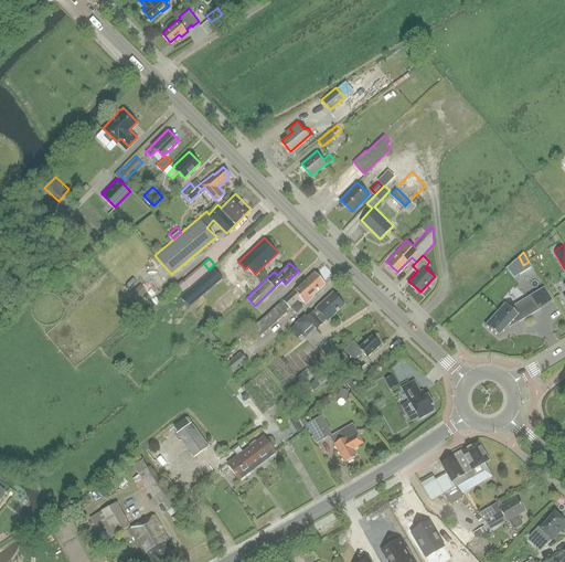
[(300,295),(306,301),(315,294),(313,293),(324,282),(315,271),(280,301),(247,331),(255,339),(287,309),(286,308),(300,295)]
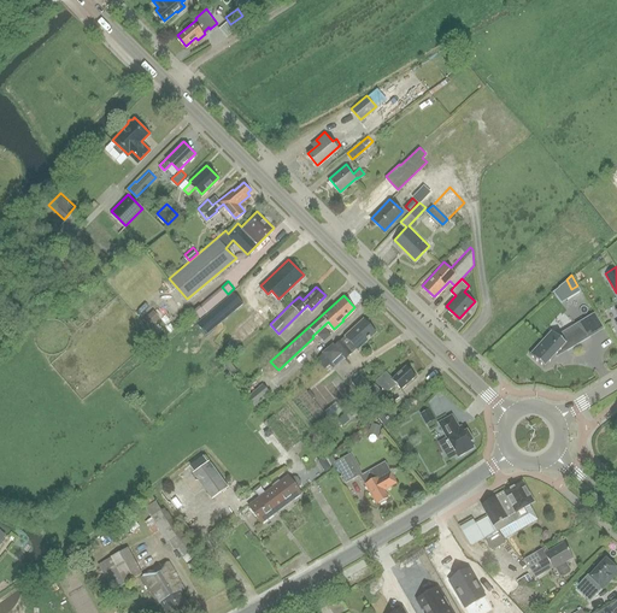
[(236,310),(227,299),(198,323),(207,334),(236,310)]
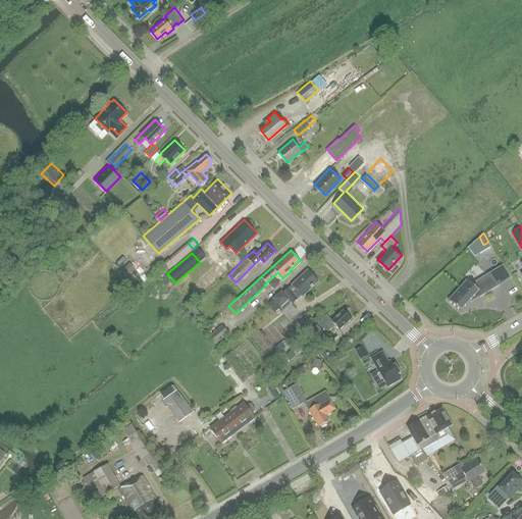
[(197,294),(232,262),(225,254),(190,287),(197,294)]
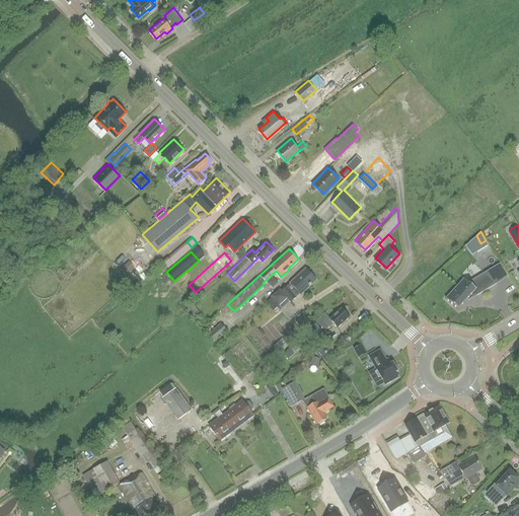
[(130,261),(126,264),(131,270),(135,266),(130,261)]
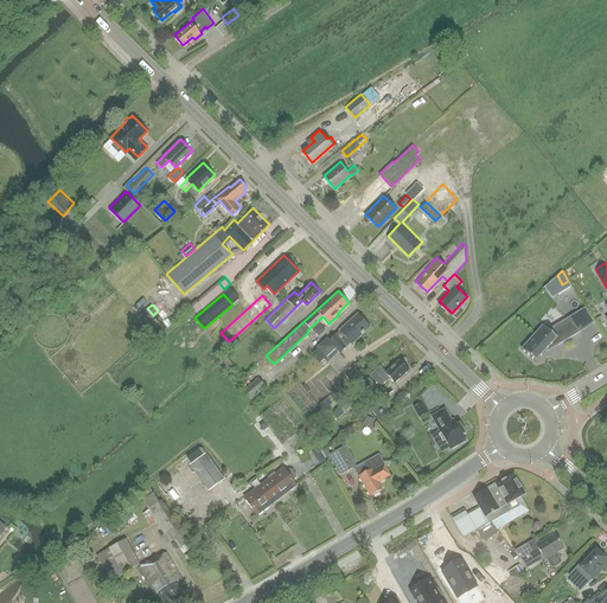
[(543,322),(522,346),(536,359),(555,339),(558,342),(581,329),(594,321),(585,306),(566,316),(568,320),(551,331),(543,322)]
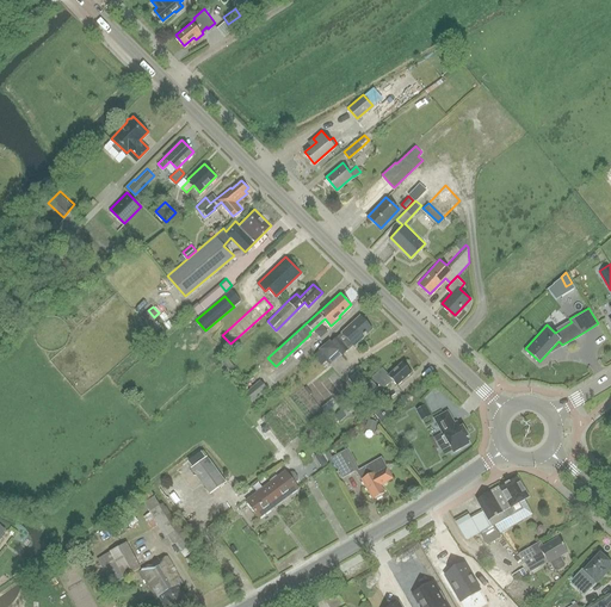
[(353,344),(372,327),(360,314),(331,341),(337,347),(341,352),(343,353),(349,347),(349,346),(352,342),(353,344)]
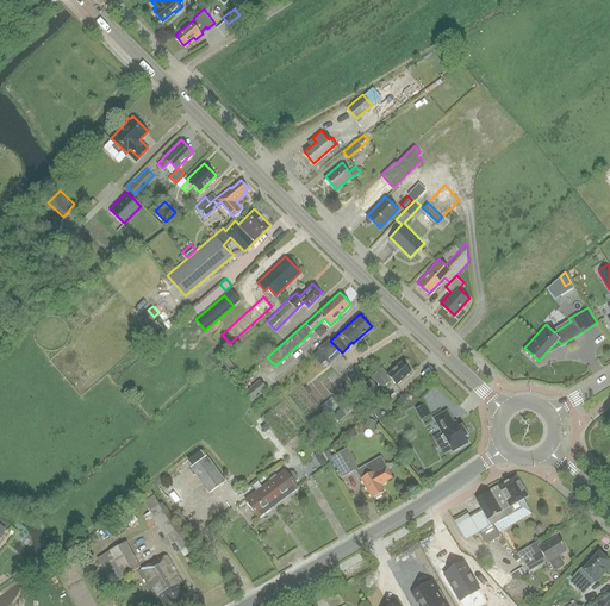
[(329,338),(312,353),(321,362),(327,357),(330,361),(341,351),(336,347),(330,341),(329,338)]
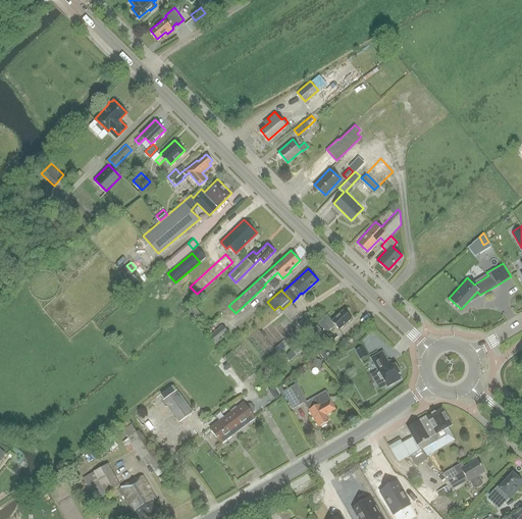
[(187,310),(187,311),(192,317),(193,318),(200,312),(194,305),(187,310)]
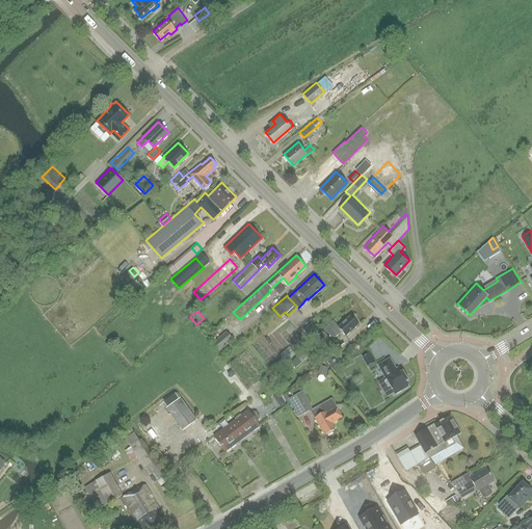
[(346,334),(357,323),(357,322),(357,320),(355,317),(353,318),(350,315),(329,333),(334,337),(342,329),(346,334)]
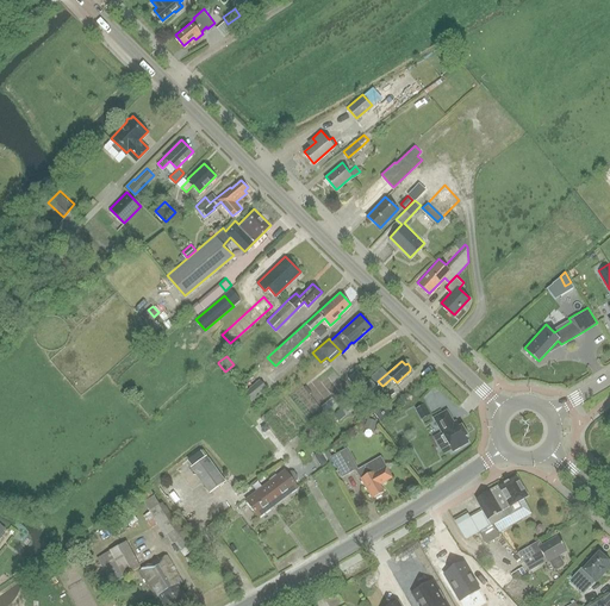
[(253,399),(267,386),(260,378),(244,389),(253,399)]
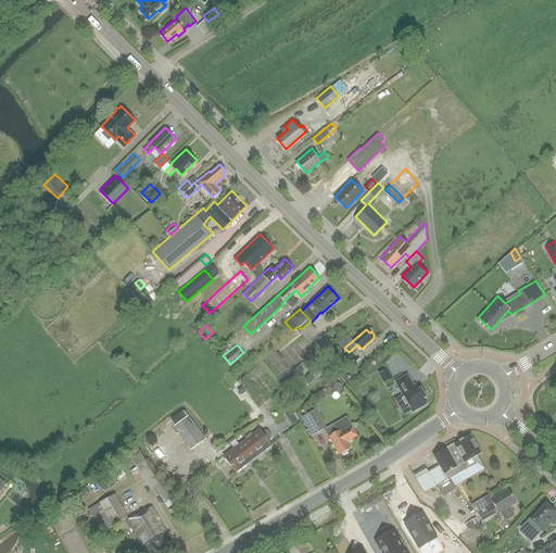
[(340,360),(346,354),(339,347),(332,352),(340,360)]
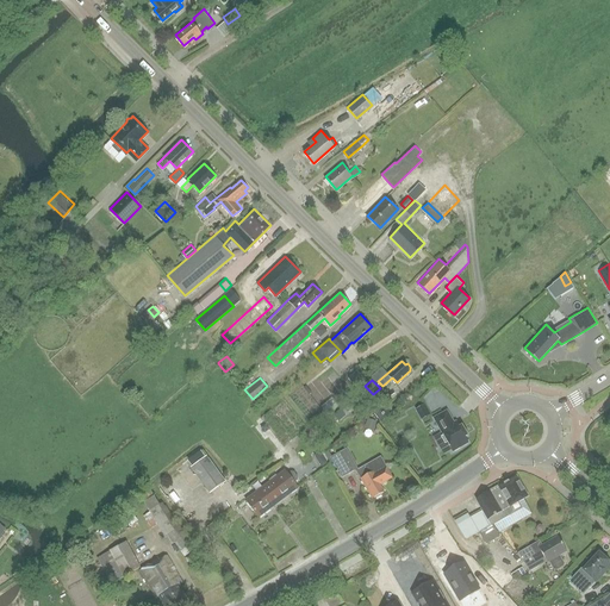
[(356,397),(348,403),(353,408),(361,403),(356,397)]
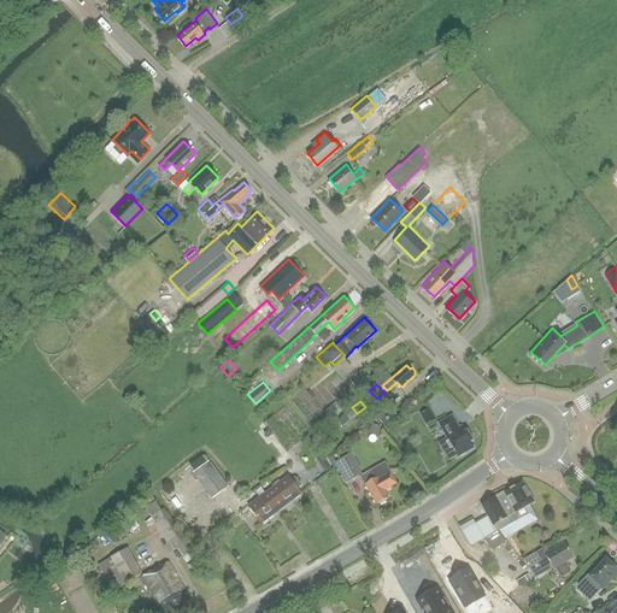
[(386,423),(394,417),(387,407),(378,414),(386,423)]
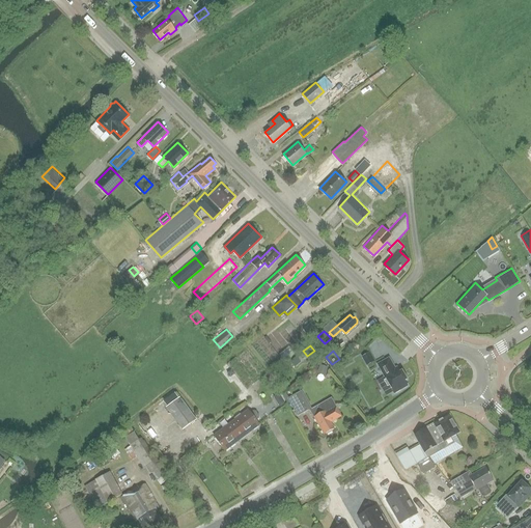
[(369,351),(363,354),(368,362),(373,359),(369,351)]
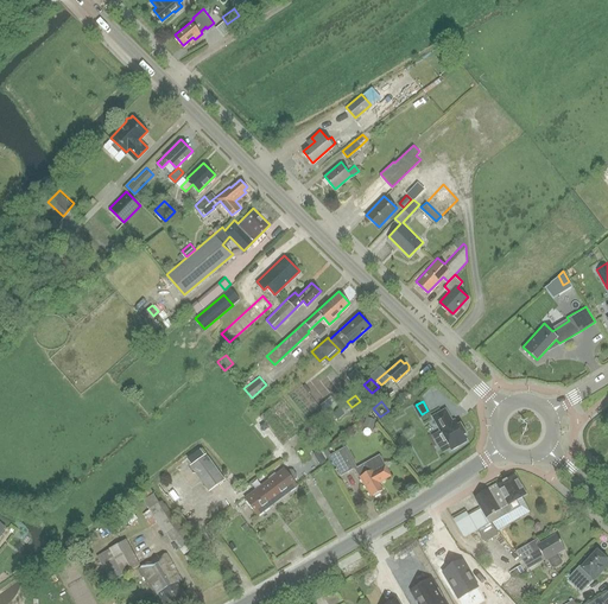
[(451,446),(466,438),(463,433),(466,431),(460,423),(457,424),(455,418),(453,420),(445,407),(434,414),(441,426),(439,427),(451,446)]
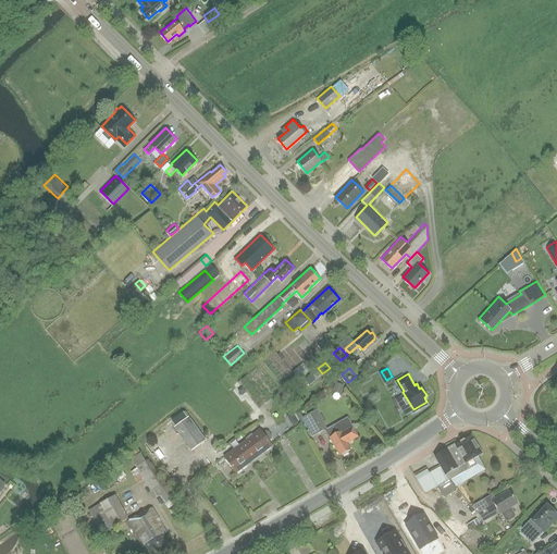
[(336,380),(333,390),(342,392),(344,383),(336,380)]
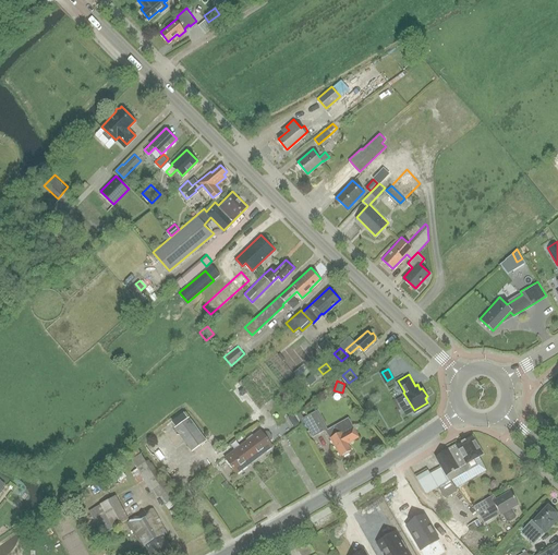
[(314,411),(303,417),(313,434),(324,427),(314,411)]
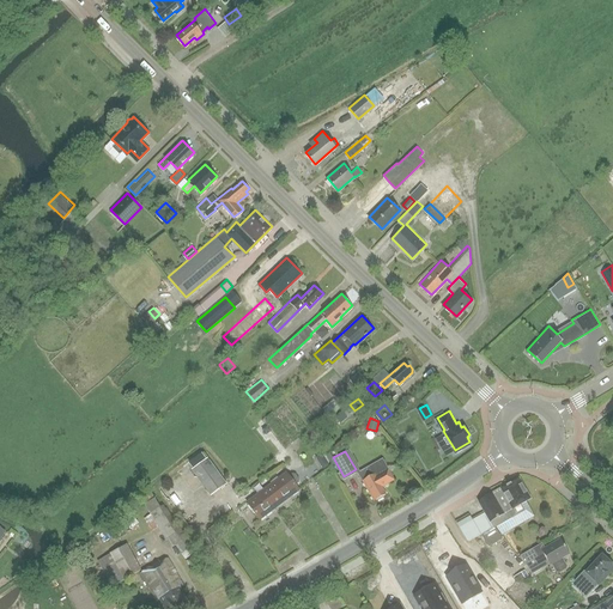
[(394,476),(388,467),(382,457),(358,470),(374,498),(386,492),(381,483),(394,476)]
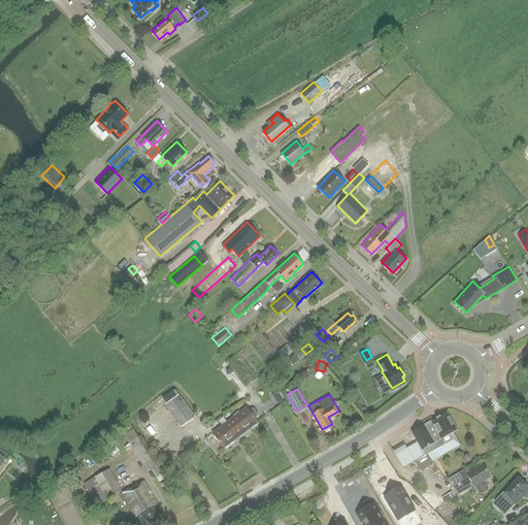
[(182,425),(194,417),(178,395),(166,403),(182,425)]
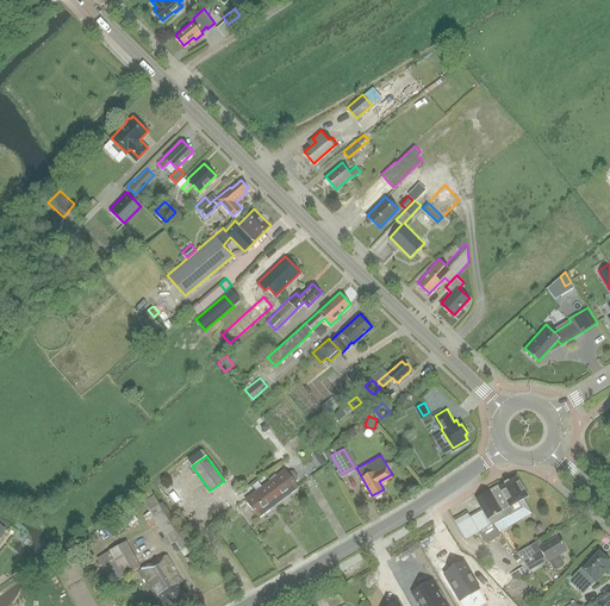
[(285,468),(246,498),(259,514),(297,485),(293,480),(297,478),(298,474),(294,469),(291,469),(287,472),(285,468)]
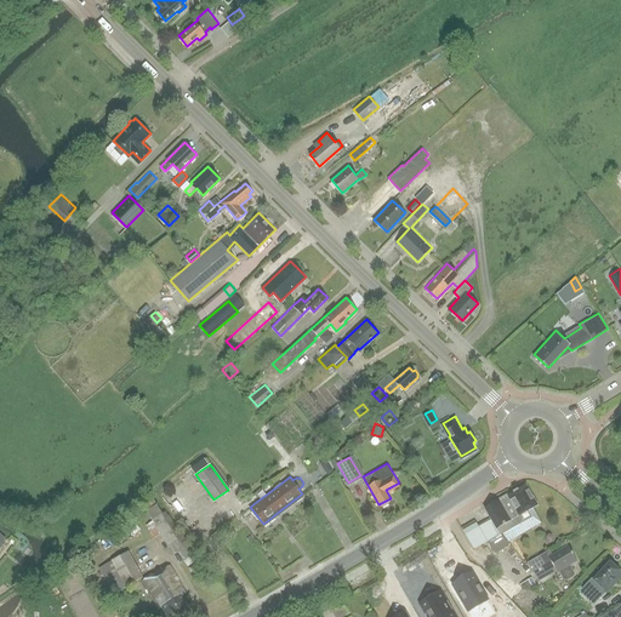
[(514,524),(530,514),(527,508),(537,502),(529,490),(530,490),(528,484),(527,485),(524,484),(523,484),(518,486),(519,486),(508,492),(508,493),(500,497),(484,506),(496,526),(511,518),(514,524)]
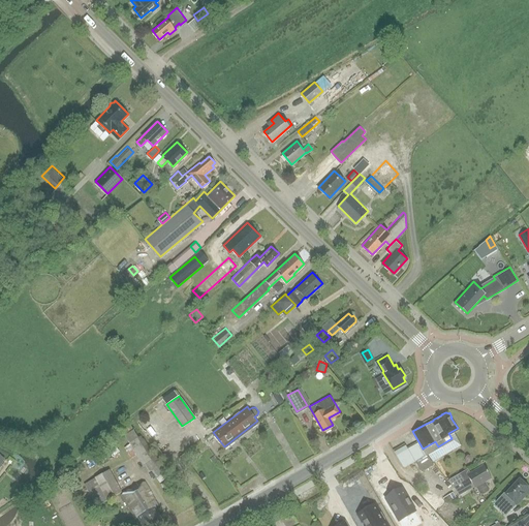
[(154,456),(139,432),(138,432),(134,427),(134,428),(125,434),(130,442),(124,445),(131,457),(136,454),(143,464),(145,463),(150,470),(152,468),(161,480),(168,474),(154,456)]
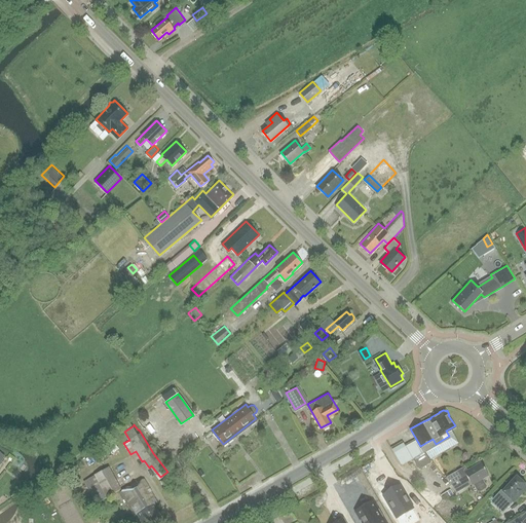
[(425,450),(408,460),(414,471),(431,460),(425,450)]
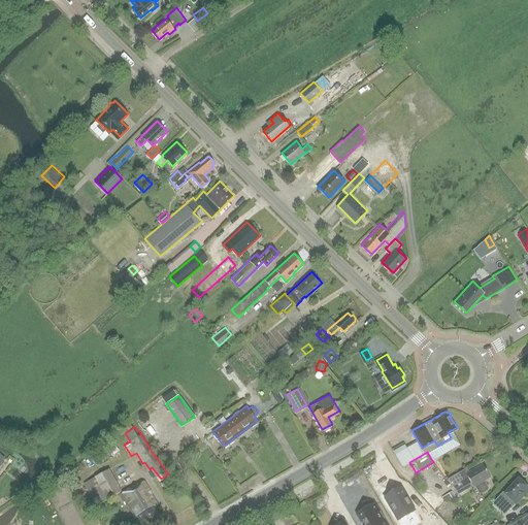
[(485,479),(490,476),(483,463),(470,470),(467,466),(459,470),(449,477),(458,493),(466,488),(464,485),(471,481),(473,485),(475,485),(481,493),(488,488),(489,485),(485,479)]
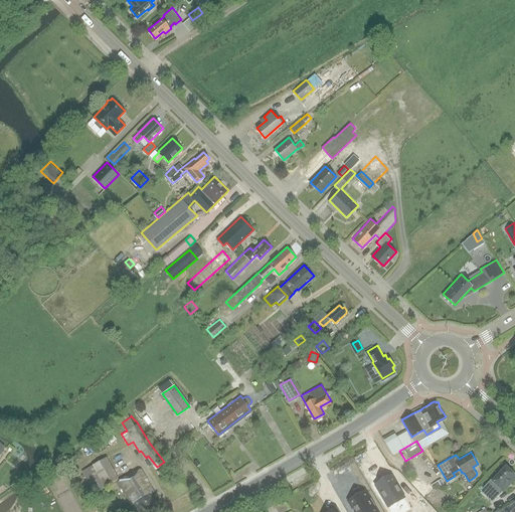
[(107,456),(93,463),(82,469),(88,478),(94,491),(119,477),(107,456)]
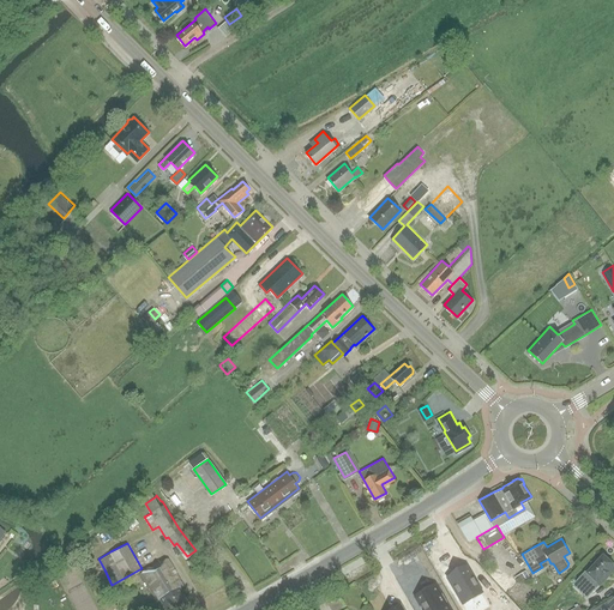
[(585,569),(573,583),(582,590),(585,586),(590,591),(599,583),(600,584),(613,567),(613,563),(603,554),(587,572),(585,569)]
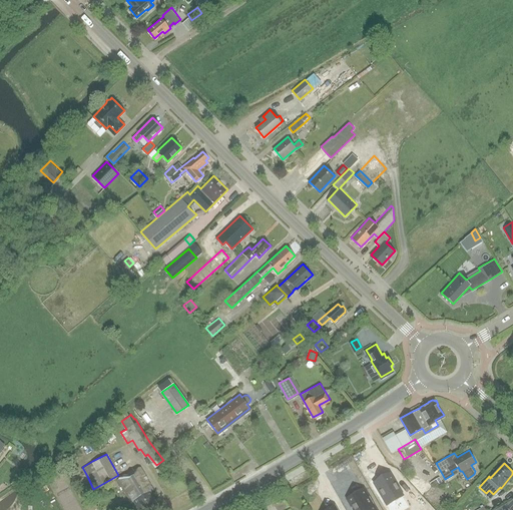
[(139,509),(156,500),(150,490),(153,488),(140,465),(118,478),(131,501),(133,500),(139,509)]
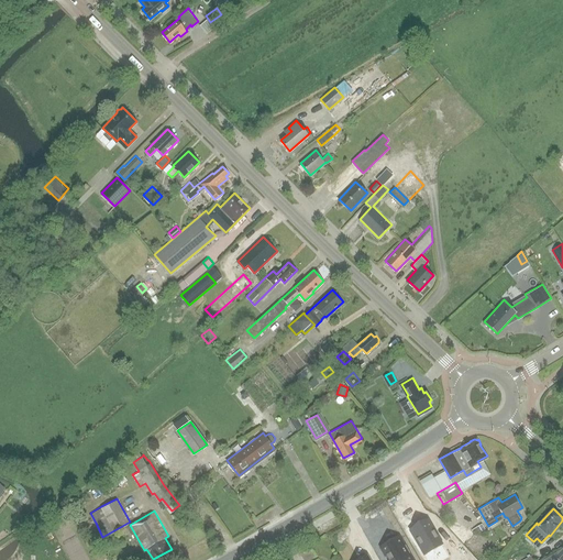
[(429,520),(411,530),(427,555),(443,545),(429,520)]
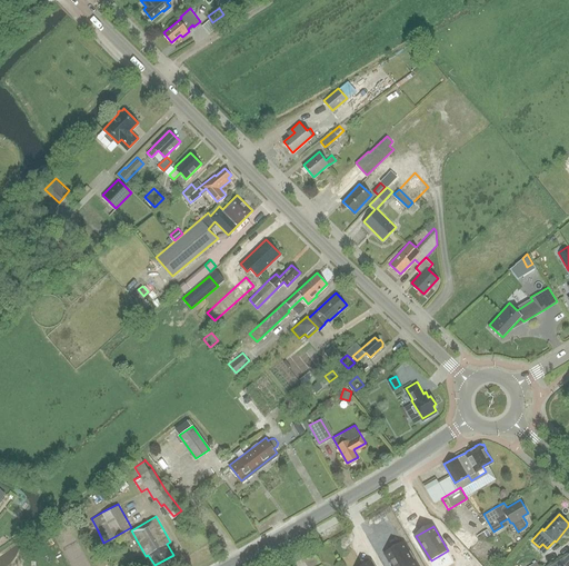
[(488,528),(480,532),(483,537),(490,534),(488,528)]
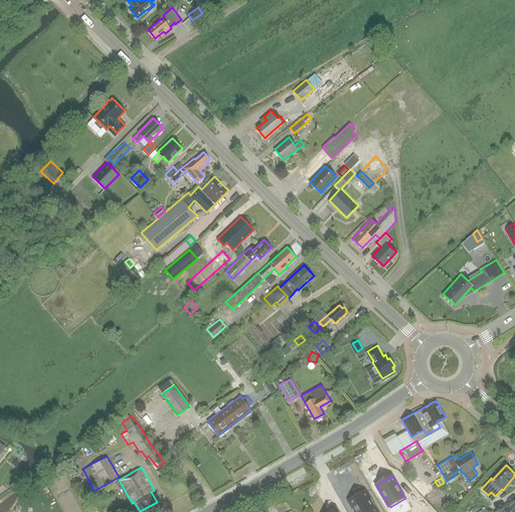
[(353,496),(349,499),(356,511),(377,511),(374,505),(375,504),(371,496),(369,497),(364,489),(353,496)]
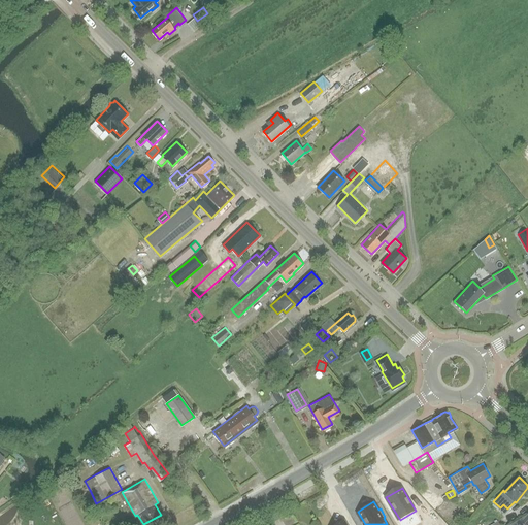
[(527,524),(527,513),(526,516),(512,524),(510,524),(527,524)]
